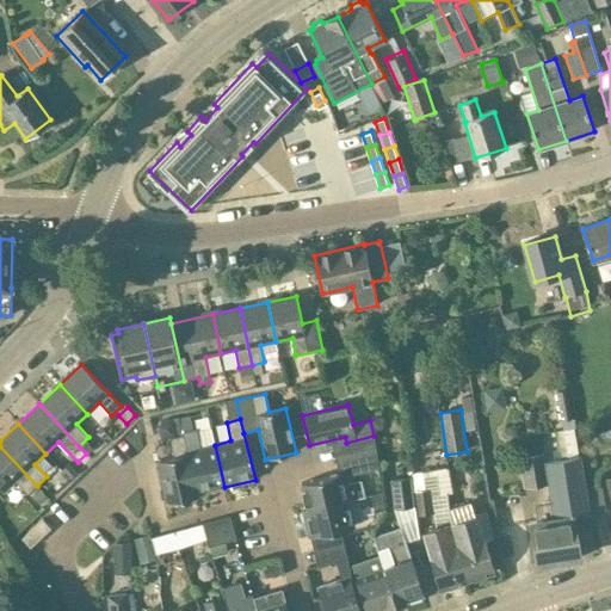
[(211,429),(196,432),(196,430),(181,433),(183,436),(197,494),(224,487),(215,445),(211,429)]
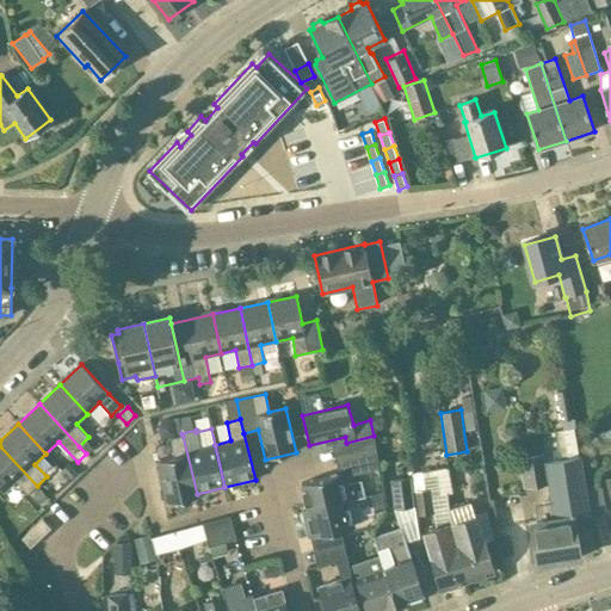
[(581,559),(574,519),(591,517),(581,456),(579,456),(574,429),(554,432),(559,457),(547,460),(545,452),(519,457),(523,488),(548,483),(550,501),(532,504),(536,522),(531,523),(538,566),(581,559)]
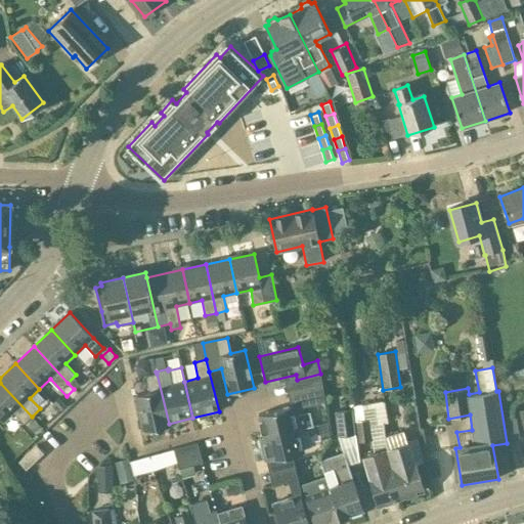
[(523,380),(523,367),(512,370),(514,379),(523,377),(523,380)]
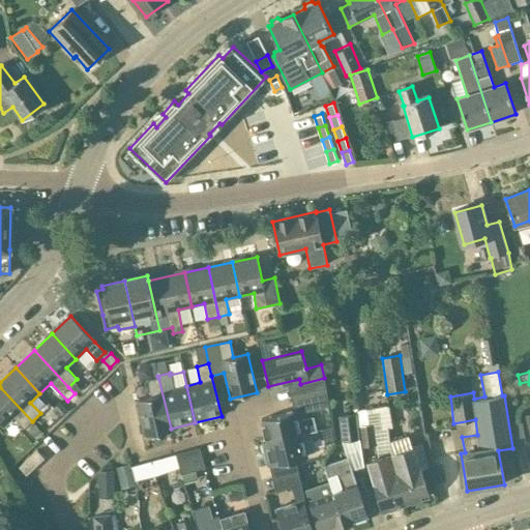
[(172,432),(171,429),(158,378),(147,381),(151,398),(137,401),(146,438),(172,432)]
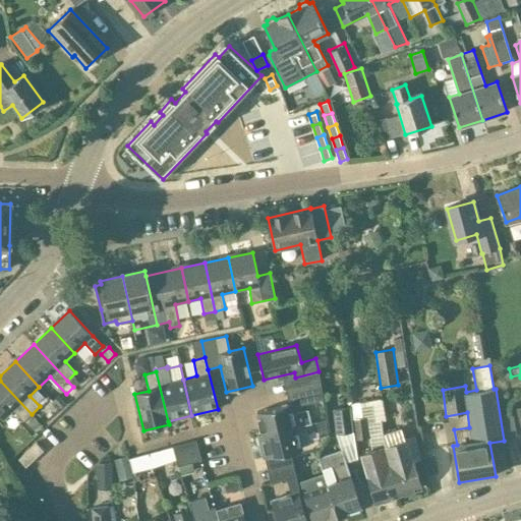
[(24,421),(32,414),(0,381),(0,417),(3,420),(13,410),(24,421)]
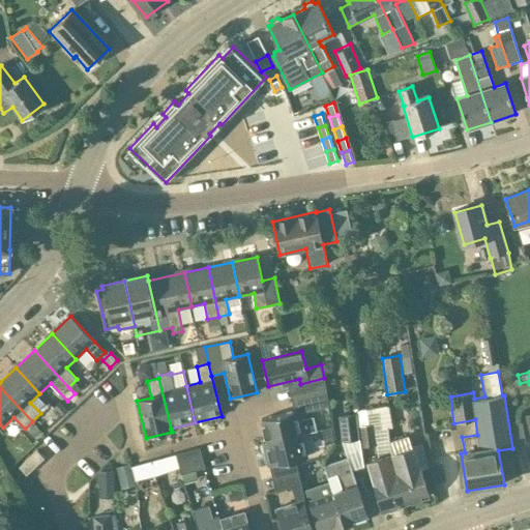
[(301,435),(304,434),(317,432),(314,416),(301,419),(299,411),(261,419),(266,442),(267,442),(300,434),(301,435)]
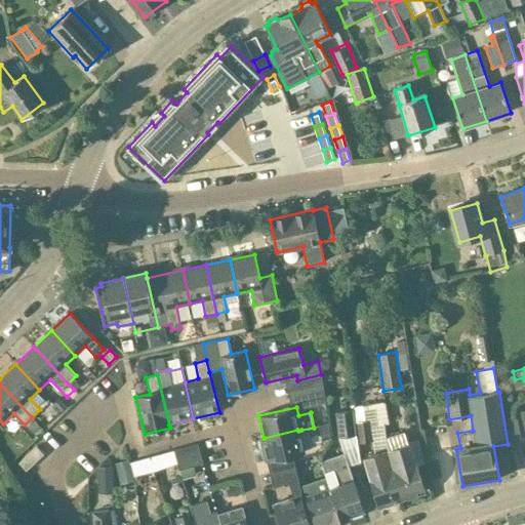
[(335,413),(338,437),(357,434),(355,423),(353,410),(335,413)]
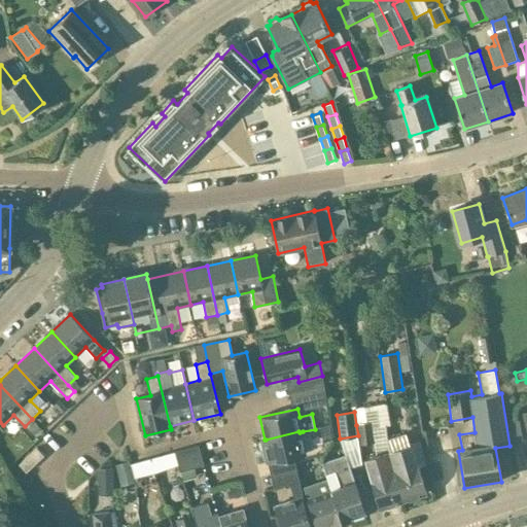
[(371,421),(357,423),(358,424),(360,445),(374,443),(372,422),(371,421)]
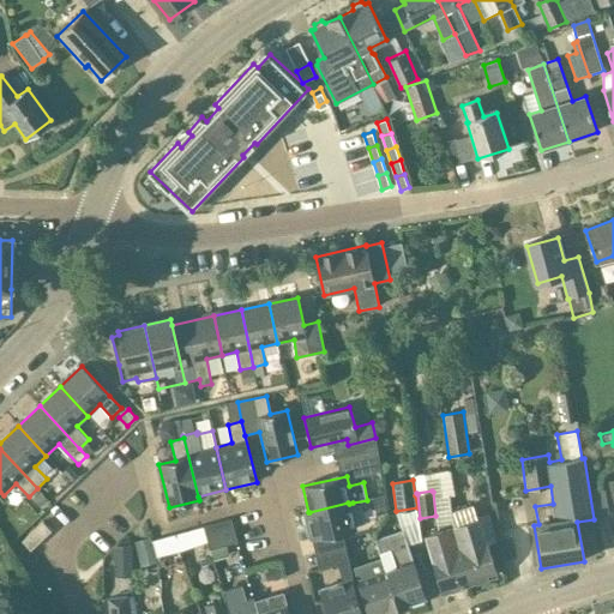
[(386,509),(384,494),(373,497),(377,511),(386,509)]
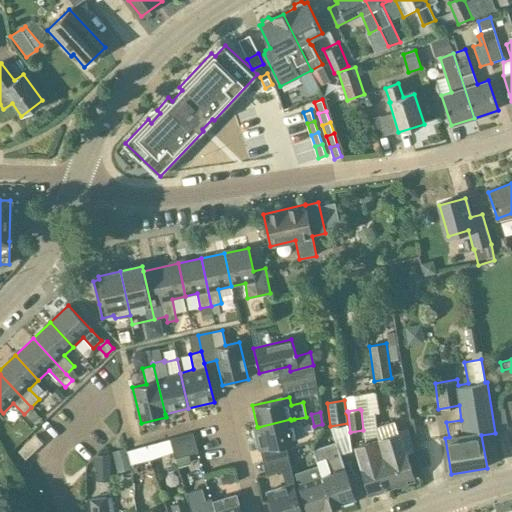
[(296,442),(291,420),(290,419),(258,427),(257,427),(254,427),(259,450),(296,442)]
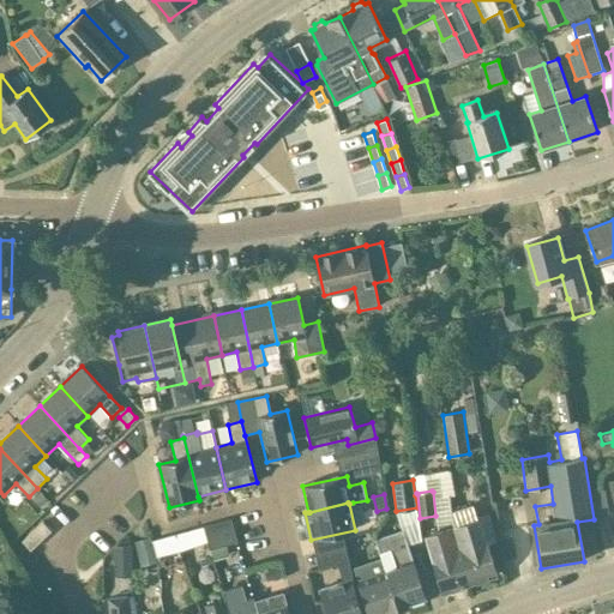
[(481,518),(453,527),(471,584),(499,576),(481,518)]
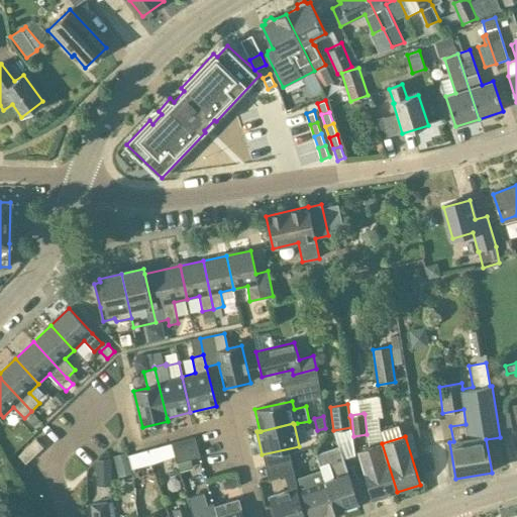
[(194,437),(172,443),(175,455),(177,462),(200,456),(194,437)]
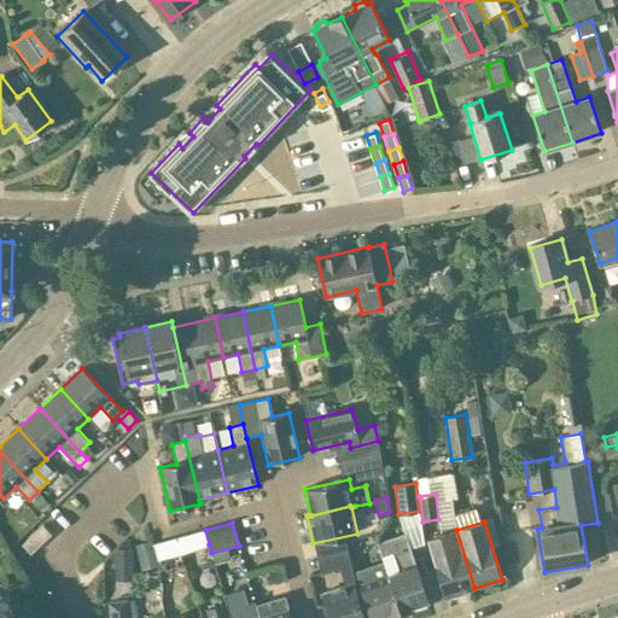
[(30,555),(34,552),(51,535),(44,526),(24,542),(22,546),(30,555)]
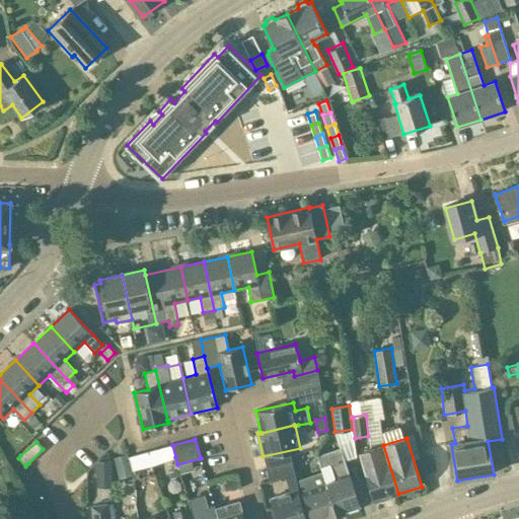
[(172,445),(148,452),(152,465),(175,457),(172,445)]
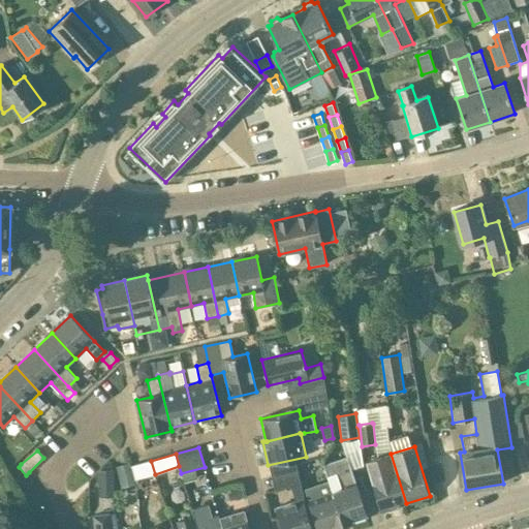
[(377,458),(366,461),(372,483),(380,510),(406,503),(391,454),(377,458)]
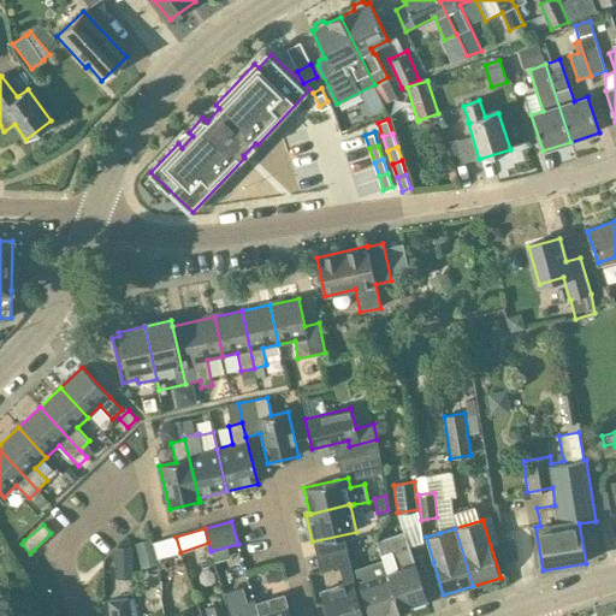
[(403,532),(377,540),(384,560),(401,610),(428,600),(415,564),(410,548),(403,532)]
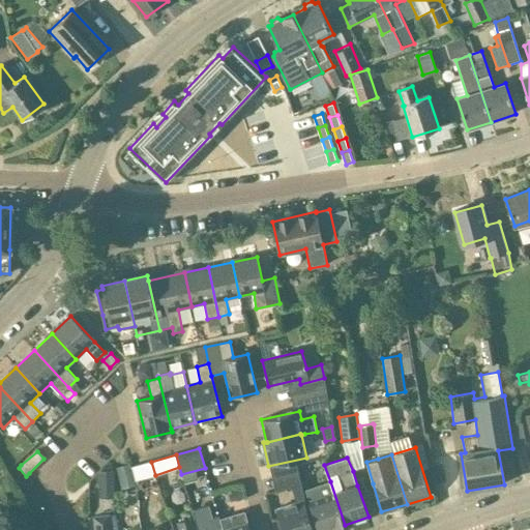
[(157,486),(155,475),(151,462),(131,467),(137,486),(138,491),(157,486)]
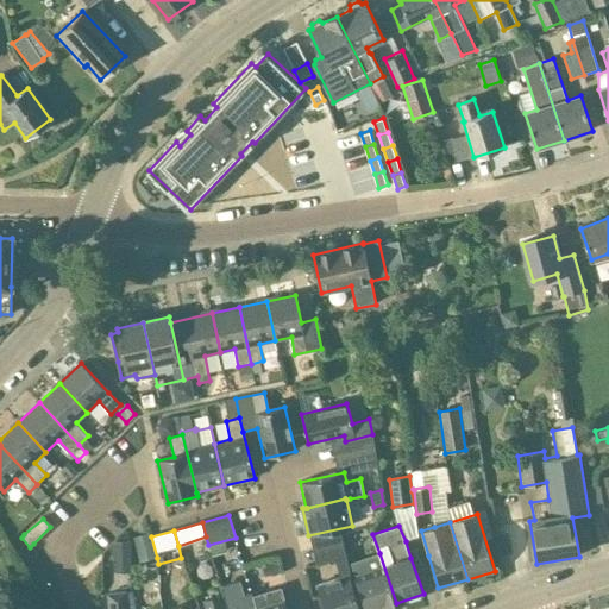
[(312,559),(340,550),(336,533),(306,542),(312,559)]
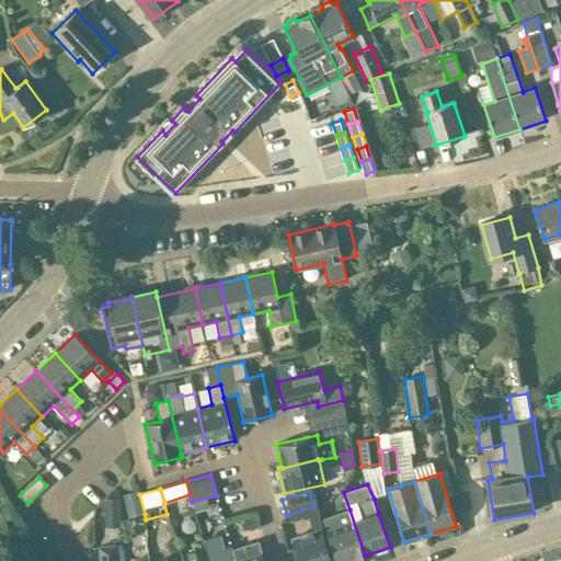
[(117,526),(117,497),(101,497),(100,526),(117,526)]
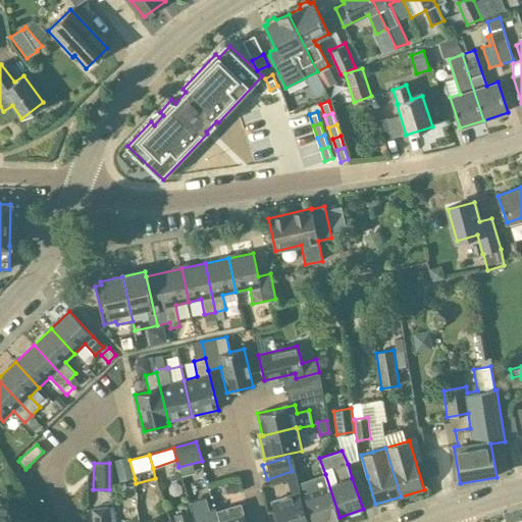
[(301,482),(305,494),(313,521),(324,521),(340,517),(325,474),(301,482)]
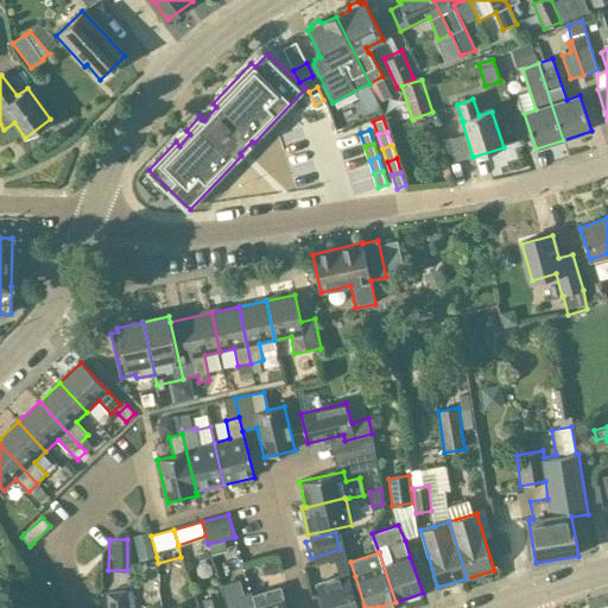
[(346,556),(334,558),(340,576),(317,584),(322,597),(320,599),(322,607),(359,607),(347,575),(349,574),(346,556)]
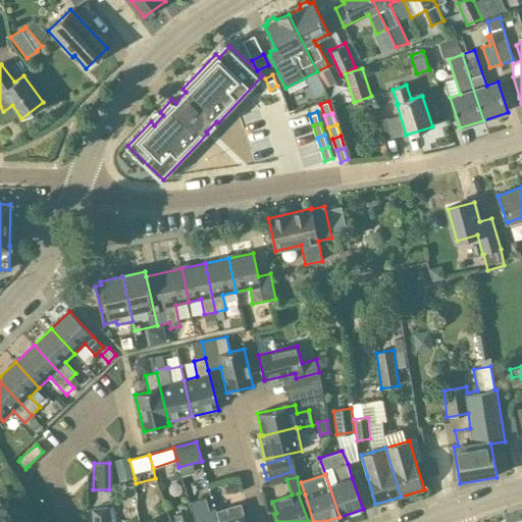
[(206,498),(190,503),(195,521),(219,521),(220,521),(216,511),(215,508),(210,509),(206,498)]
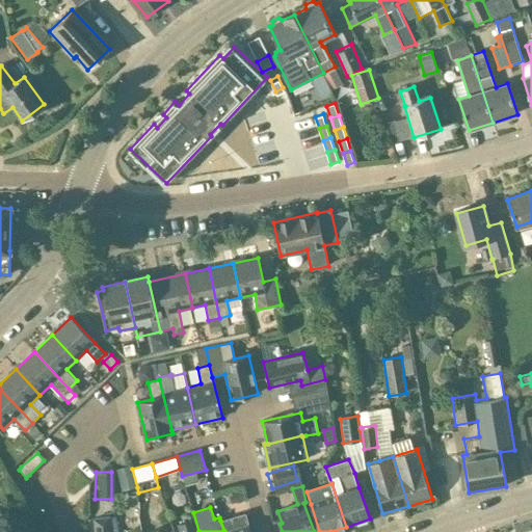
[(220,521),(224,531),(223,531),(248,531),(247,525),(243,513),(220,521)]
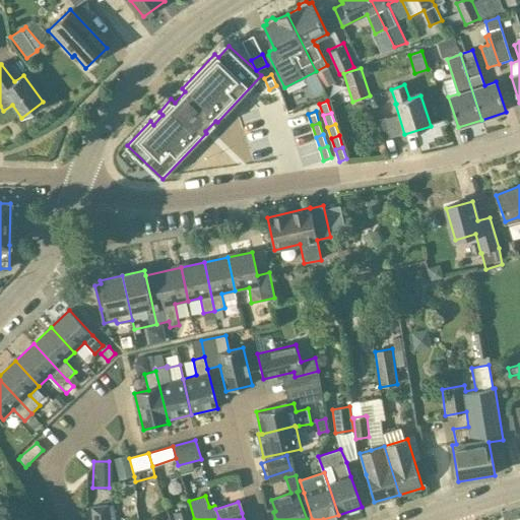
[(91,507),(92,519),(115,519),(114,505),(109,506),(109,504),(91,507)]
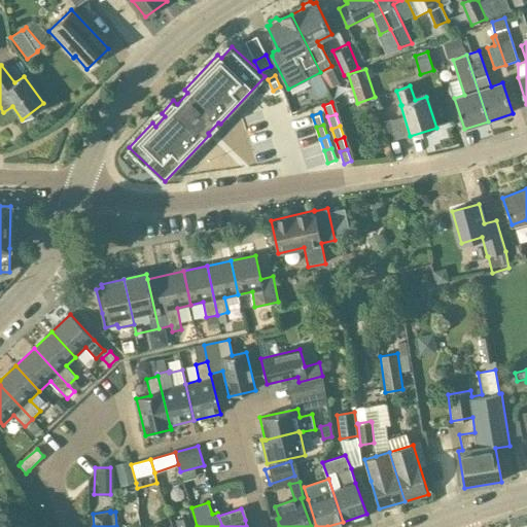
[(194,526),(190,515),(175,520),(177,526),(194,526)]
